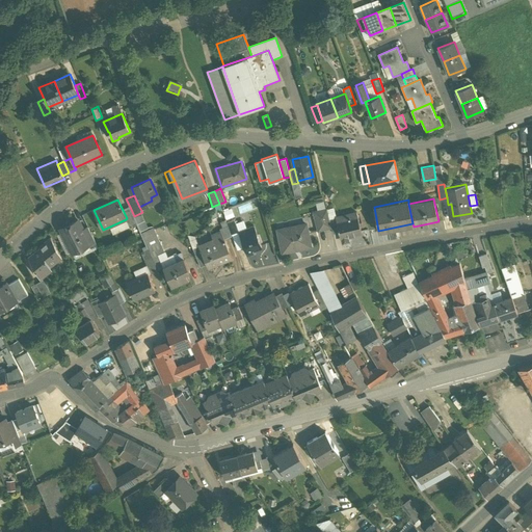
[(134,216),(130,207),(123,210),(127,218),(126,219),(129,228),(137,223),(134,216)]
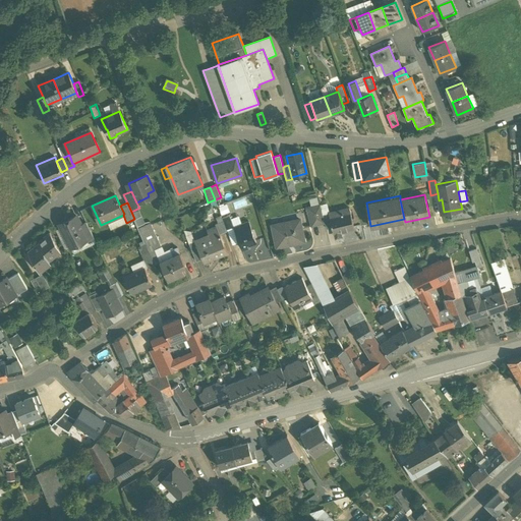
[(220,207),(223,214),(230,210),(226,203),(220,207)]
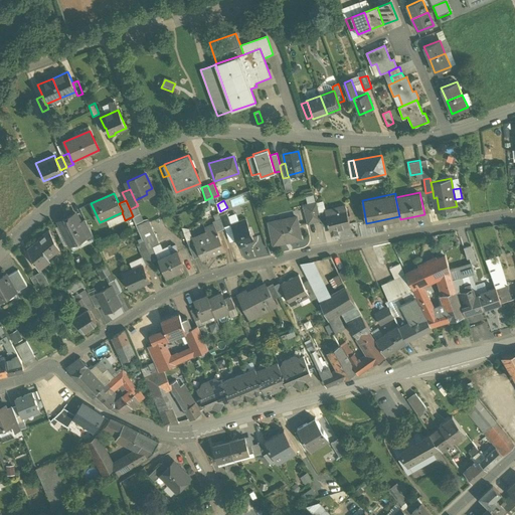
[(316,202),(304,205),(308,223),(321,219),(319,211),(316,202)]
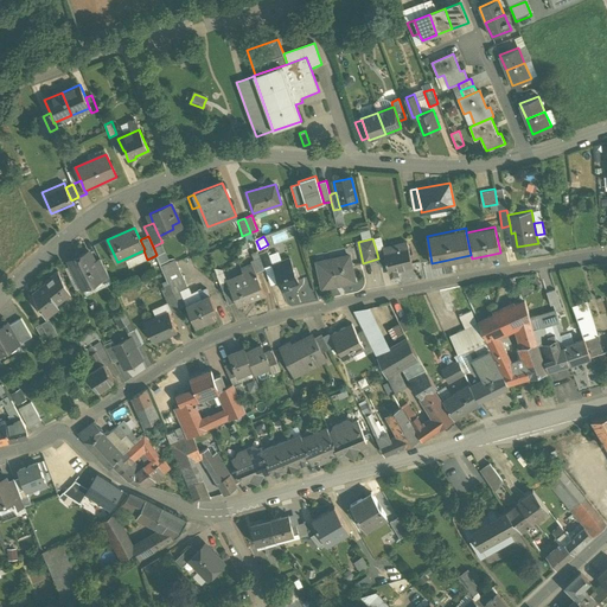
[(408,247),(384,253),(387,262),(389,272),(397,270),(397,268),(413,264),(408,247)]
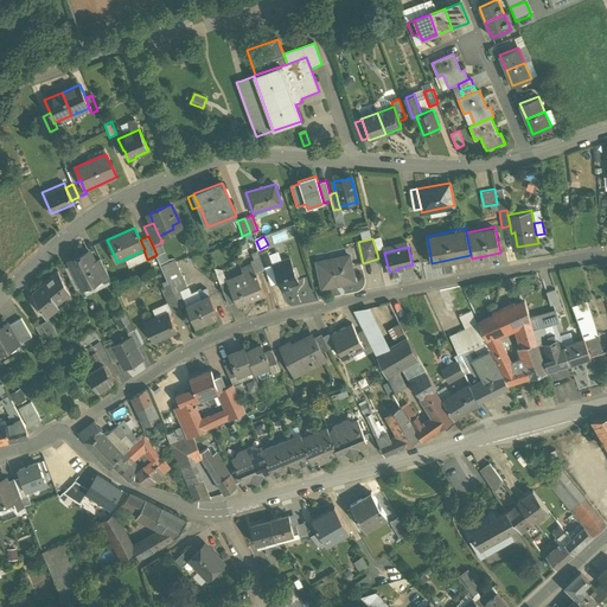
[(383,248),(376,249),(378,259),(379,264),(387,262),(383,248)]
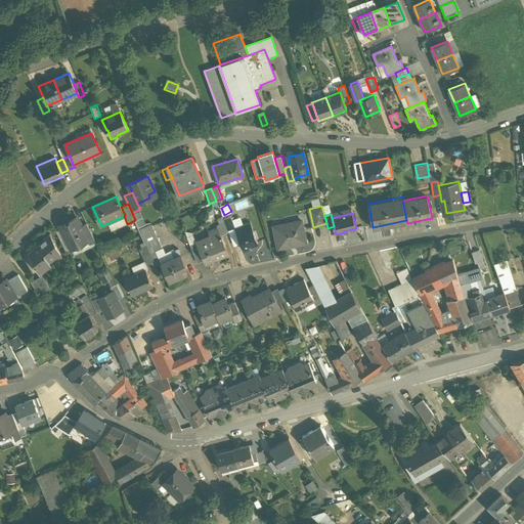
[(230,216),(223,219),(224,222),(227,230),(235,228),(230,216)]
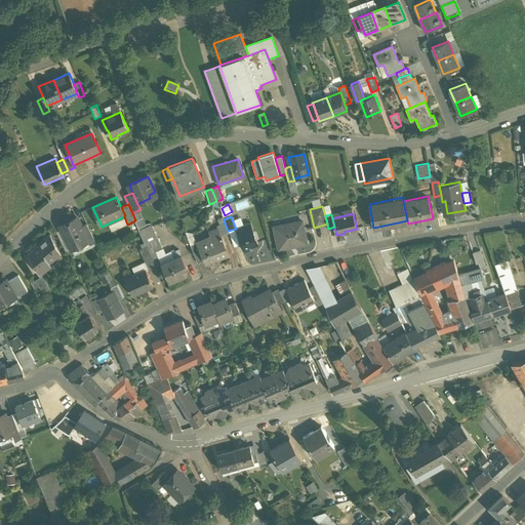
[(81,227),(77,217),(61,226),(71,247),(74,246),(74,247),(76,248),(80,246),(81,244),(80,243),(87,239),(81,227)]
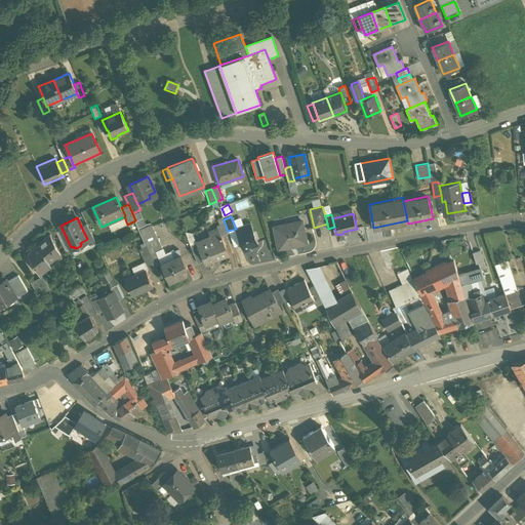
[(301,220),(274,227),(279,249),(307,243),(301,220)]
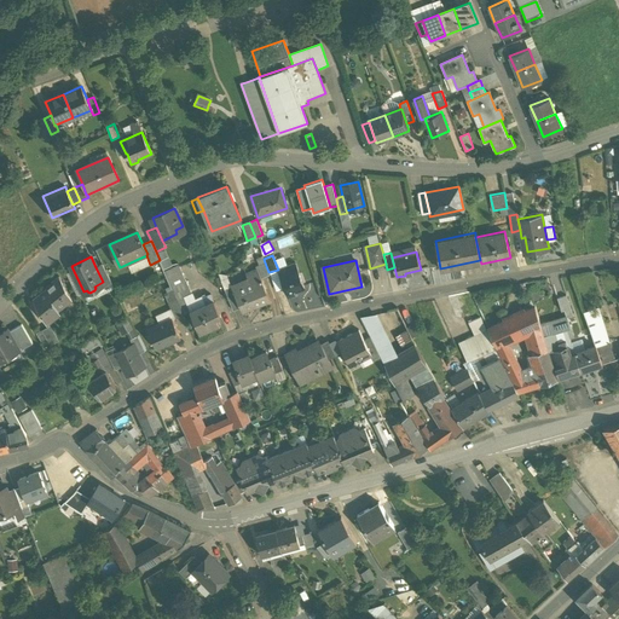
[(268,272),(265,262),(256,266),(258,268),(261,278),(268,275),(268,272)]
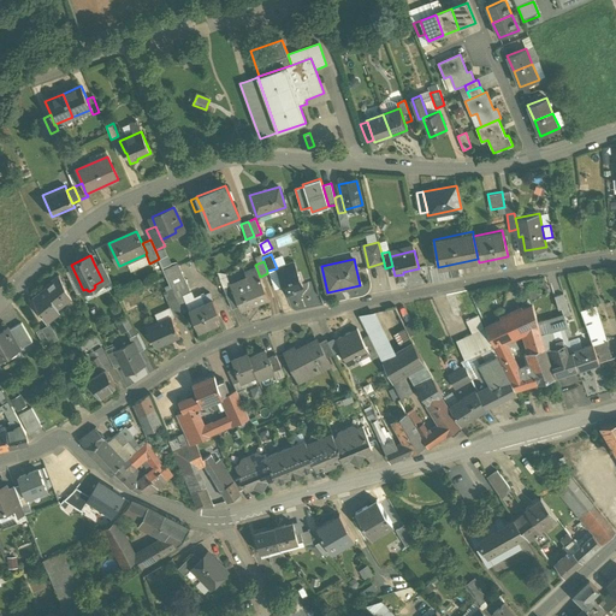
[(112,282),(102,262),(95,266),(102,280),(105,285),(112,282)]
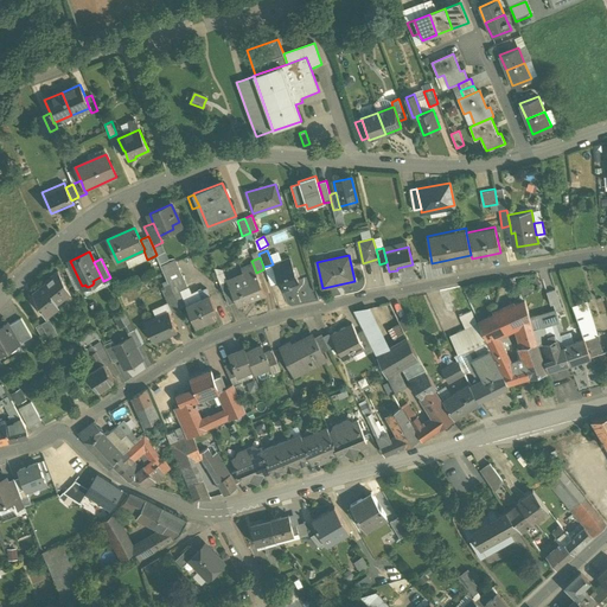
[(177,261),(163,268),(168,282),(168,281),(183,275),(177,261)]
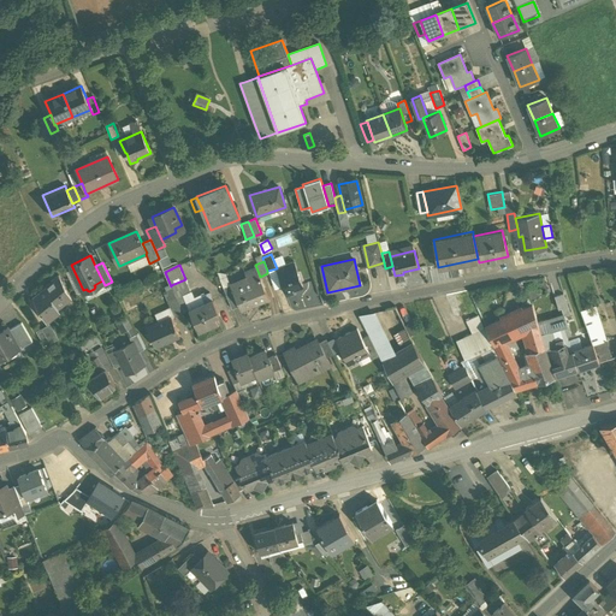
[(296,266),(278,272),(285,291),(303,285),(296,266)]
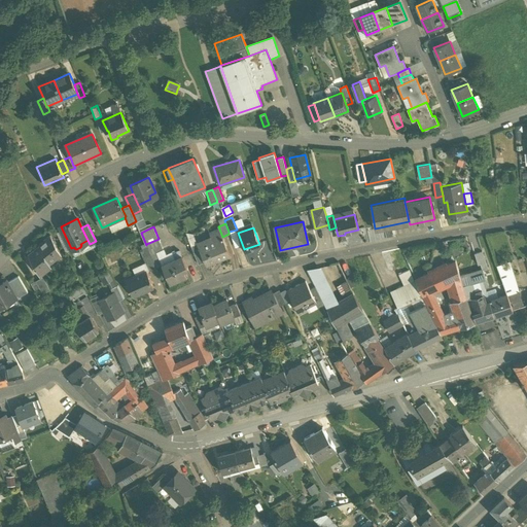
[(222,237),(219,229),(209,233),(211,237),(197,243),(200,249),(204,260),(206,264),(221,256),(222,259),(231,256),(222,237)]
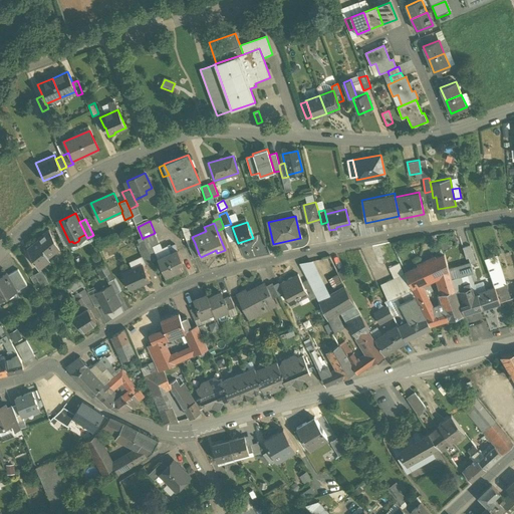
[(61,248),(49,230),(37,238),(39,241),(48,256),(61,248)]
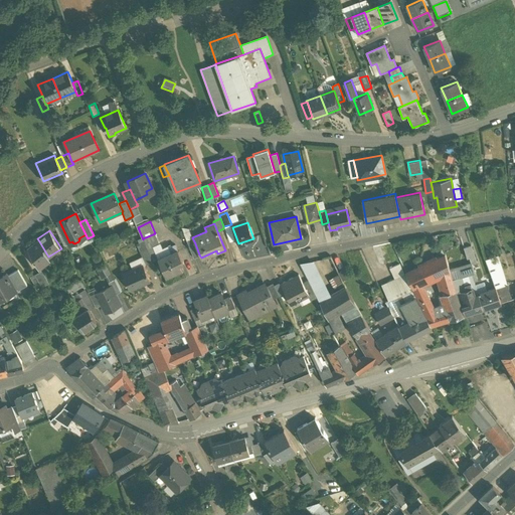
[(155,233),(143,238),(143,239),(147,247),(147,248),(153,246),(159,243),(155,233)]
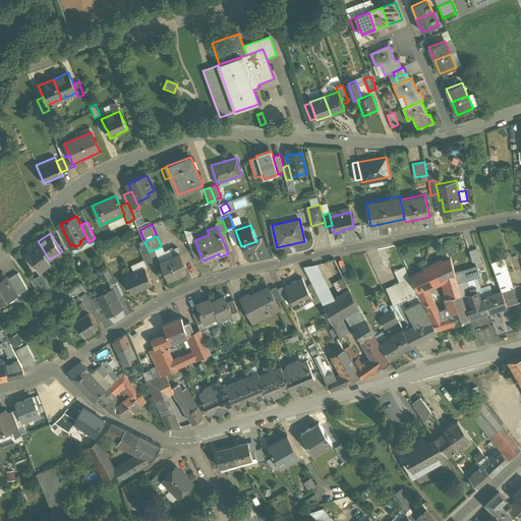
[(194,240),(188,242),(191,249),(197,246),(194,240)]
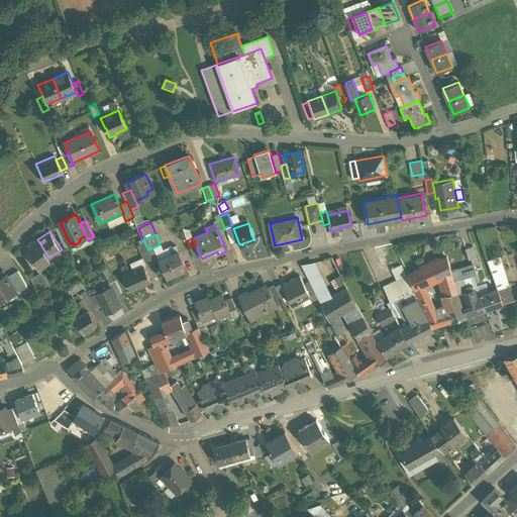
[(39,242),(27,250),(38,268),(50,261),(48,257),(39,242)]
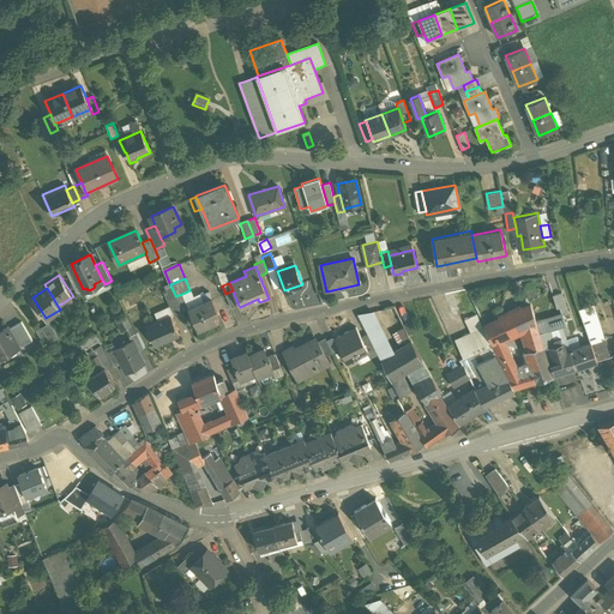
[(190,290),(182,294),(190,308),(197,305),(194,300),(190,290)]
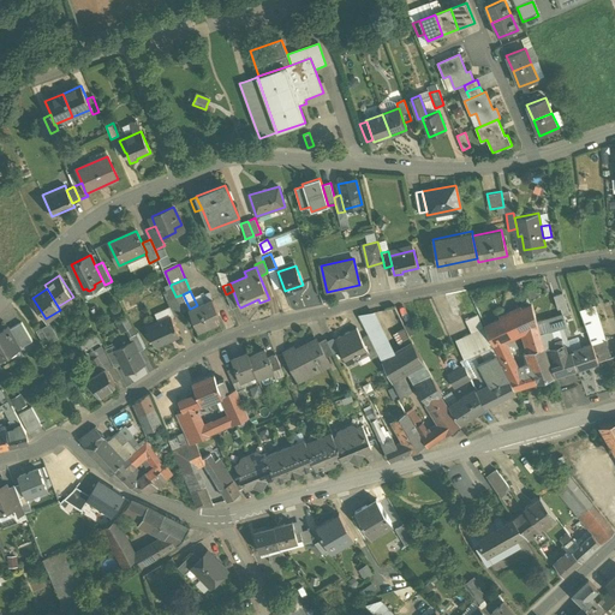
[(233,291),(226,294),(231,308),(238,304),(233,291)]
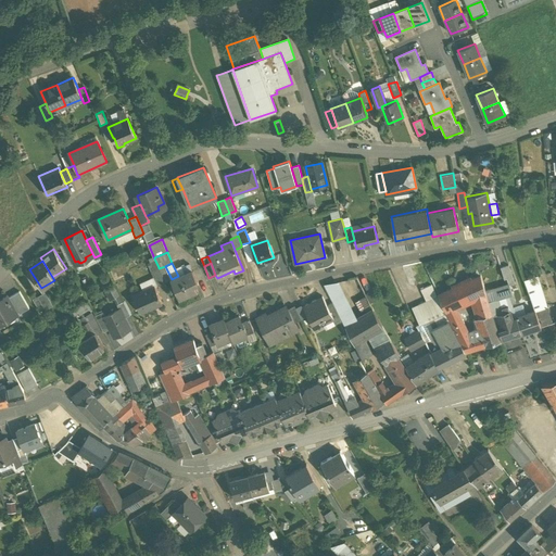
[(189,264),(182,267),(182,268),(176,272),(178,276),(192,270),(189,264)]
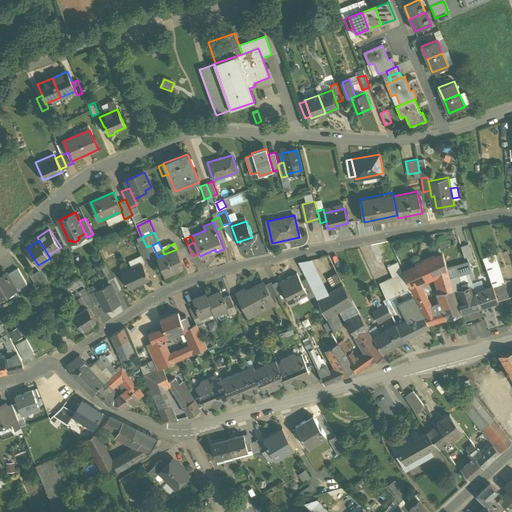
[(468,244),(461,247),(464,256),(467,256),(472,255),(468,244)]
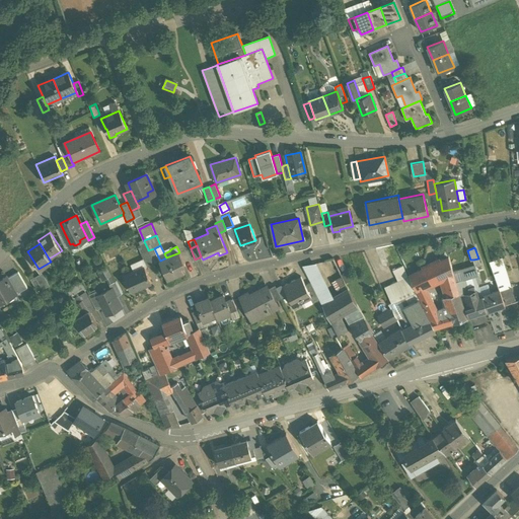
[(160,261),(154,248),(148,250),(154,264),(159,262),(160,261)]
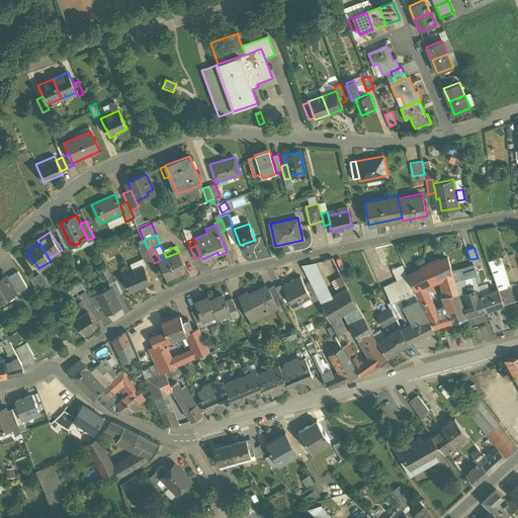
[(148,249),(141,252),(147,266),(154,263),(148,250),(148,249)]
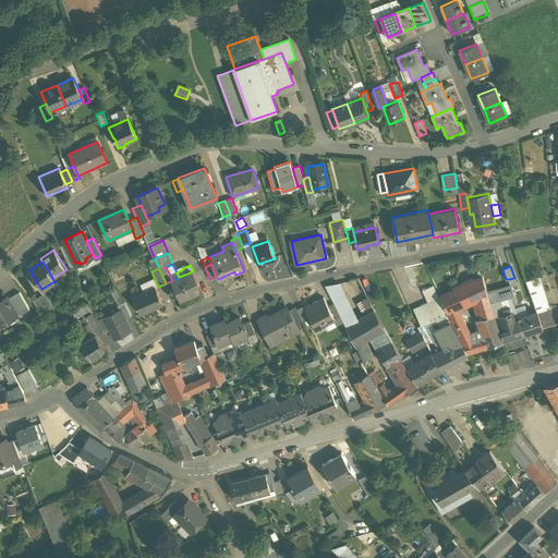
[(172,280),(171,281),(180,300),(197,291),(195,284),(198,283),(193,271),(179,277),(172,280)]
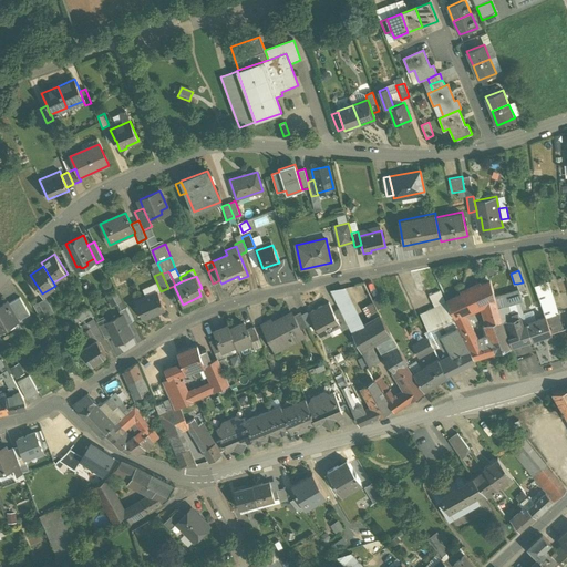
[(490,280),(446,300),(455,317),(464,312),(484,303),(495,298),(490,280)]
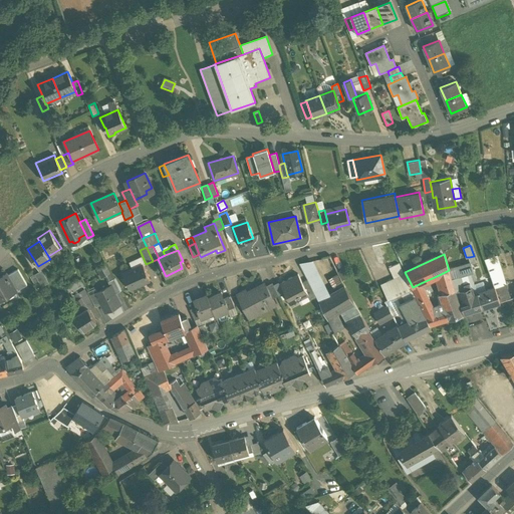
[(508,292),(497,256),(485,260),(495,287),(498,295),(508,292)]
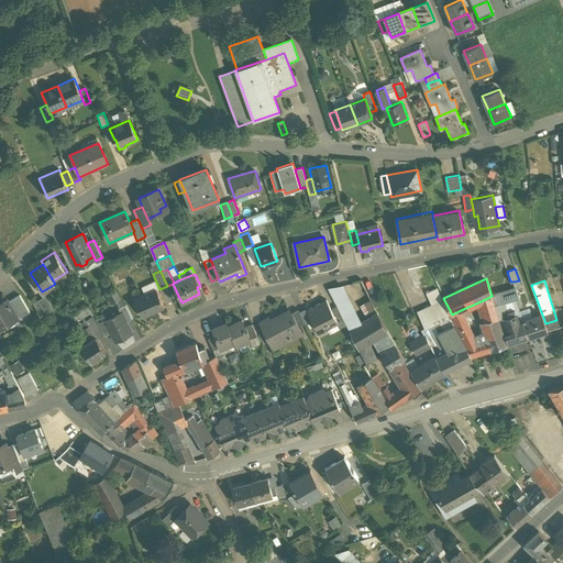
[(360,326),(340,286),(328,288),(350,331),(360,326)]
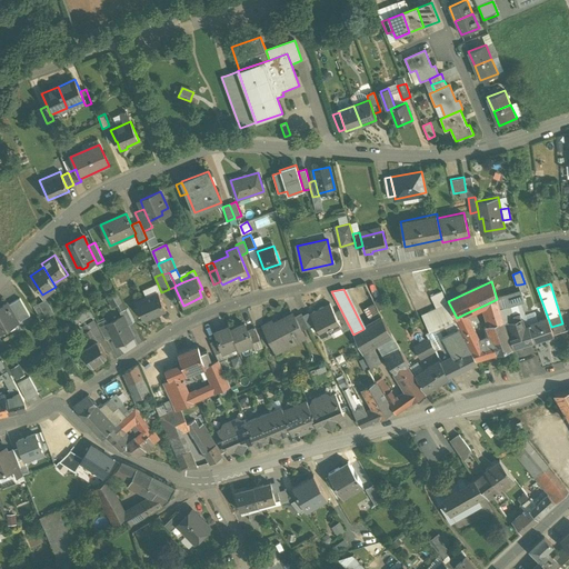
[(497,299),(499,307),(500,309),(503,320),(503,322),(506,322),(513,348),(533,342),(528,327),(528,326),(517,291),(497,299)]
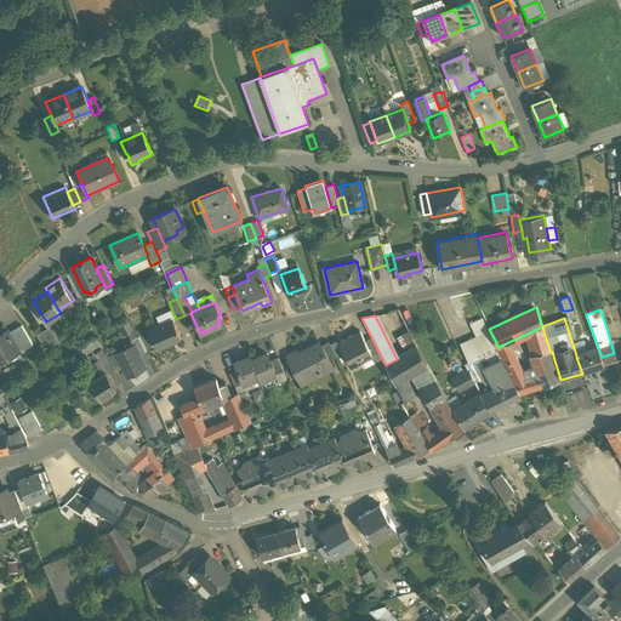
[(172,319),(148,329),(157,348),(181,337),(172,319)]
